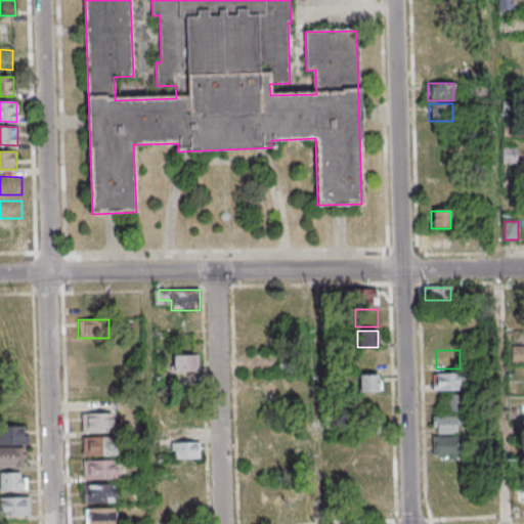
[(378,352),(357,352),(357,368),(378,368),(378,352)]
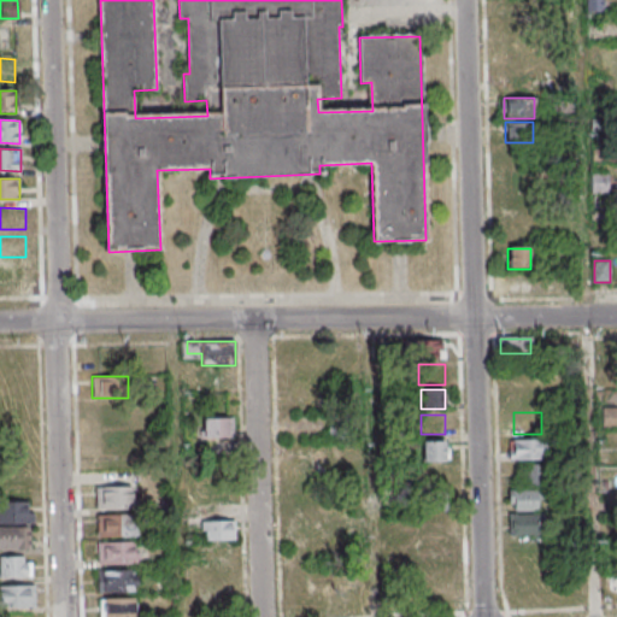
[(233,439),(233,419),(203,419),(203,439),(233,439)]
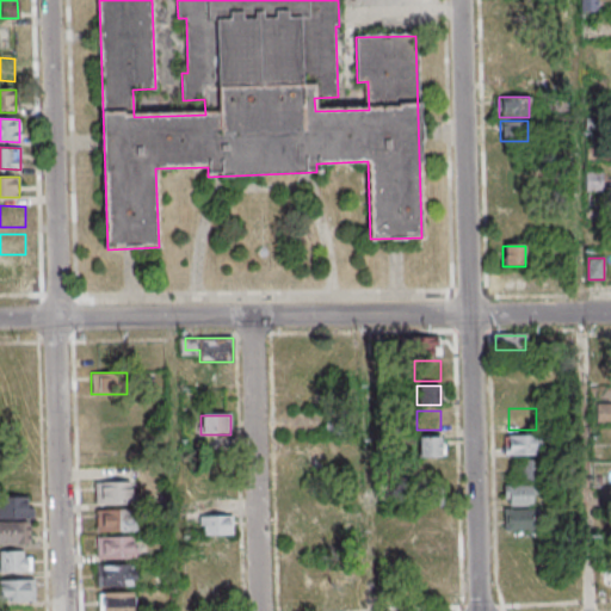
[(538,434),(504,434),(504,455),(538,455),(538,434)]
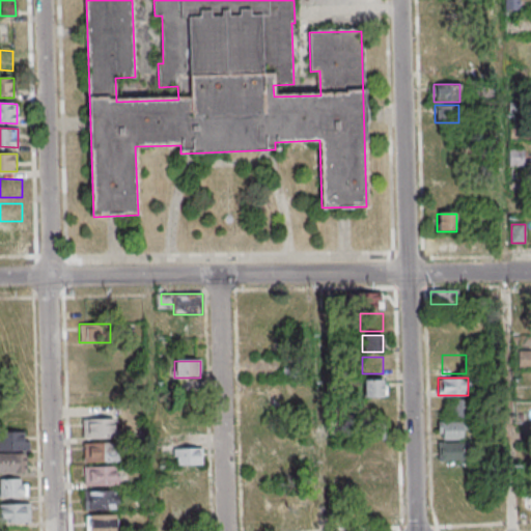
[(385,397),(385,379),(363,379),(363,397),(385,397)]
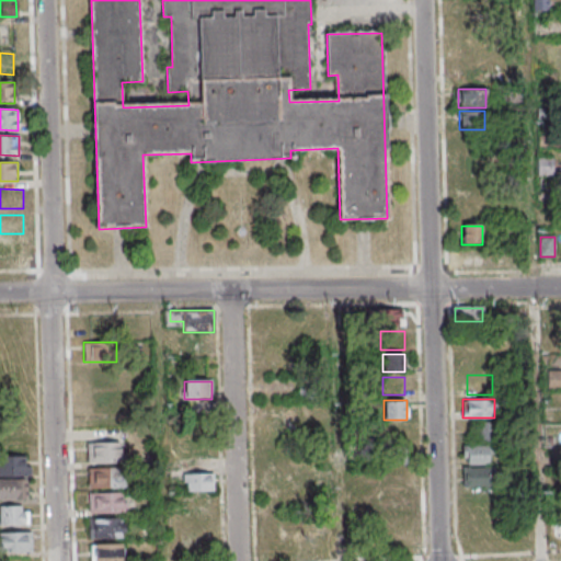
[(477,441),(494,441),(494,421),(477,421),(477,441)]
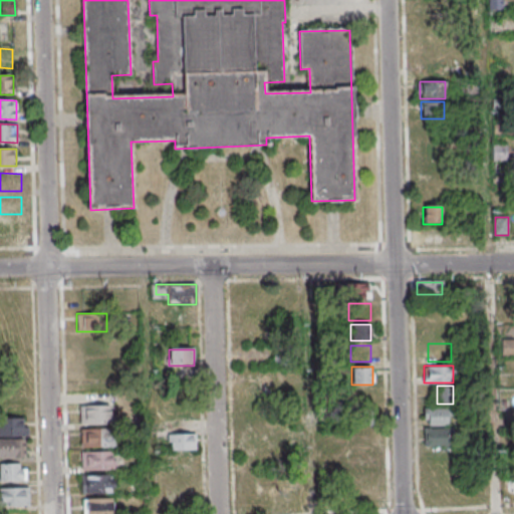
[(370,425),(370,388),(350,388),(350,425),(370,425)]
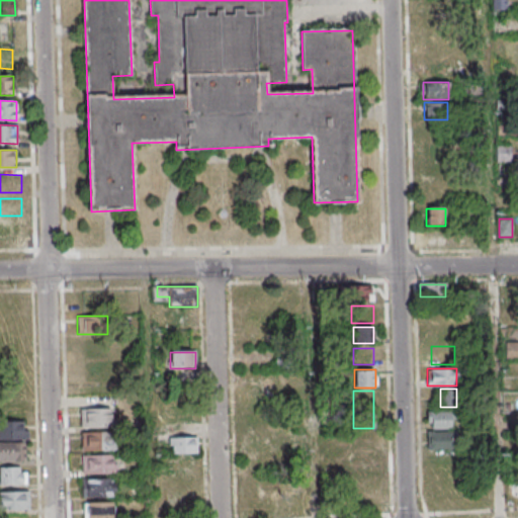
[(81,427),(114,427),(114,408),(81,408),(81,427)]
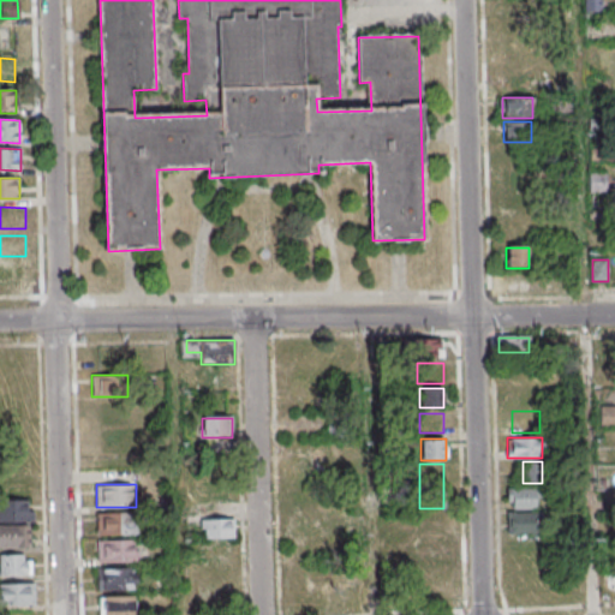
[(542,509),(542,488),(507,488),(507,509),(542,509)]
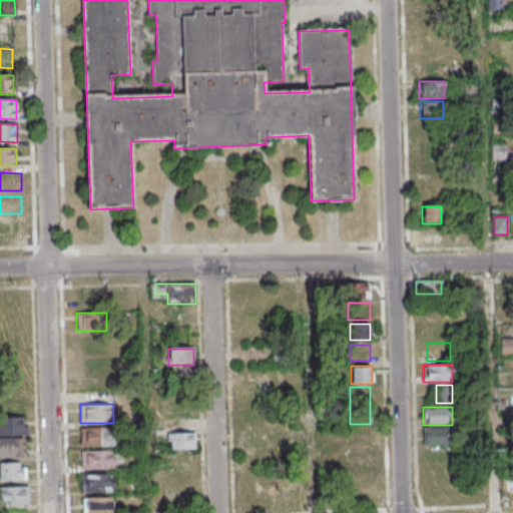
[(0,417),(0,435),(26,436),(26,417),(0,417)]
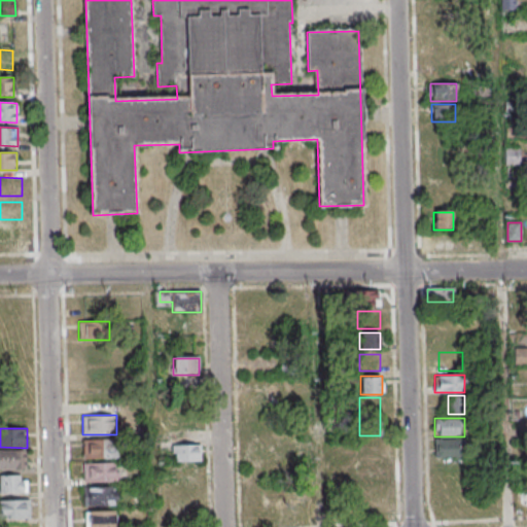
[(434,458),(465,458),(465,438),(434,438),(434,458)]
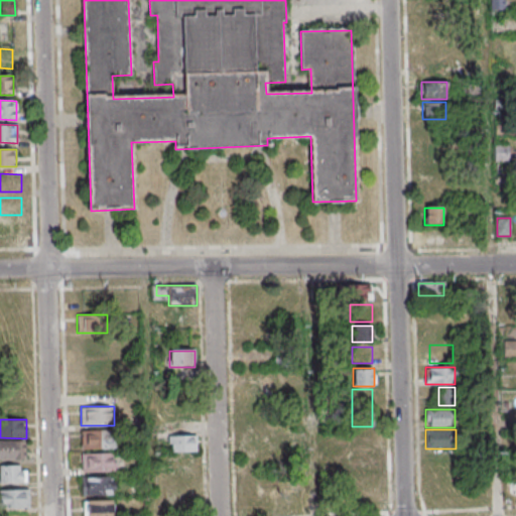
[(112,448),(112,430),(81,430),(81,448),(112,448)]
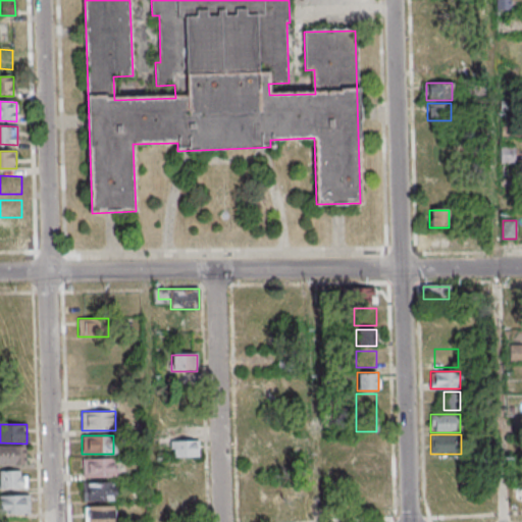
[(197,457),(197,440),(171,440),(171,457),(197,457)]
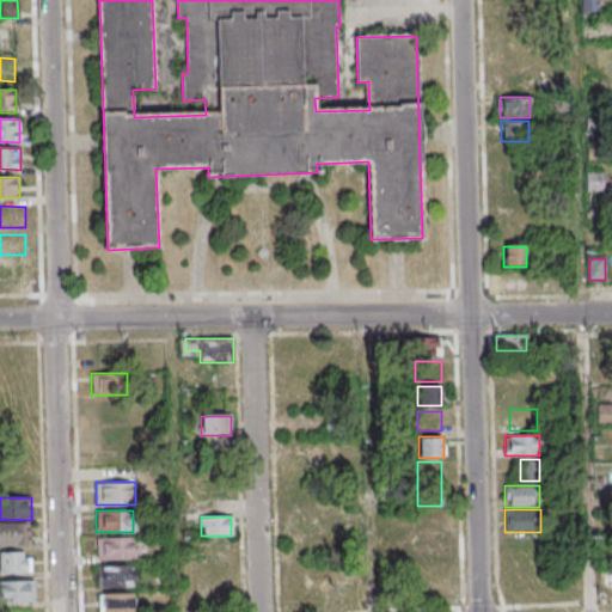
[(305,527),(310,538),(324,531),(318,520),(305,527)]
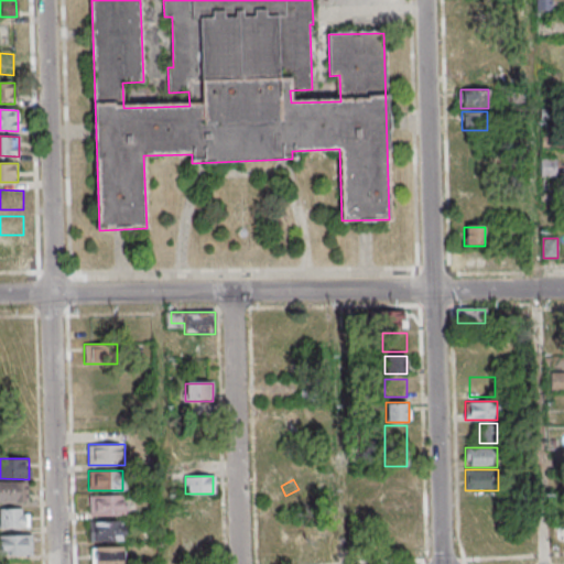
[(0,501),(26,502),(26,481),(0,480),(0,501)]
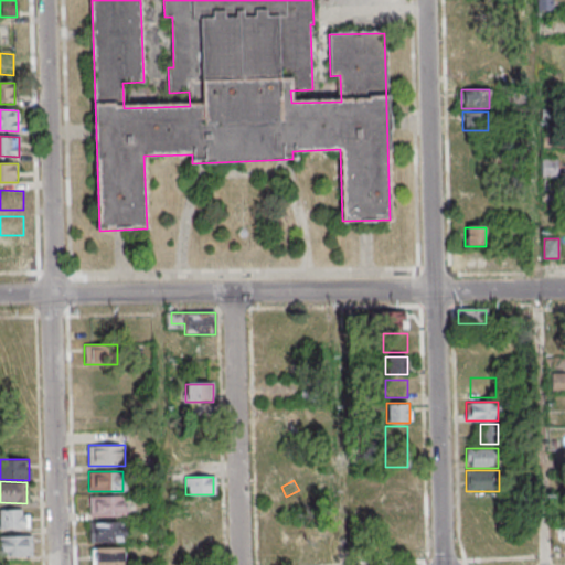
[(127,515),(127,497),(89,497),(89,515),(127,515)]
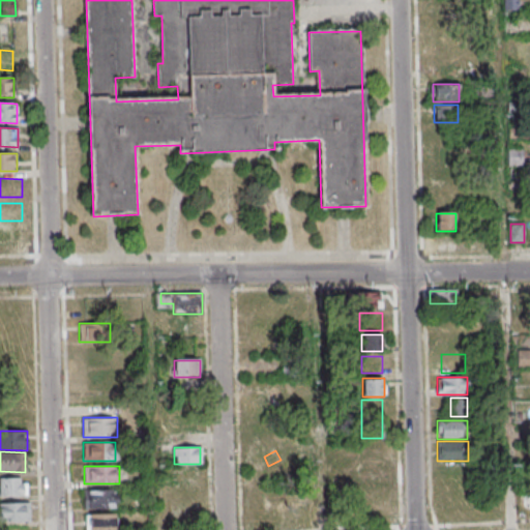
[(27,477),(0,477),(0,496),(27,496),(27,477)]
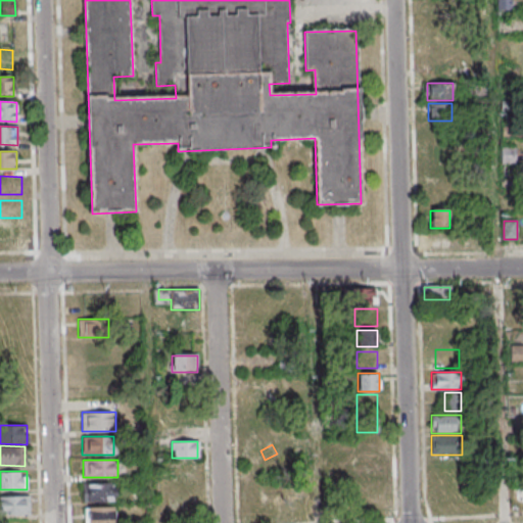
[(83,501),(114,501),(114,483),(83,483),(83,501)]
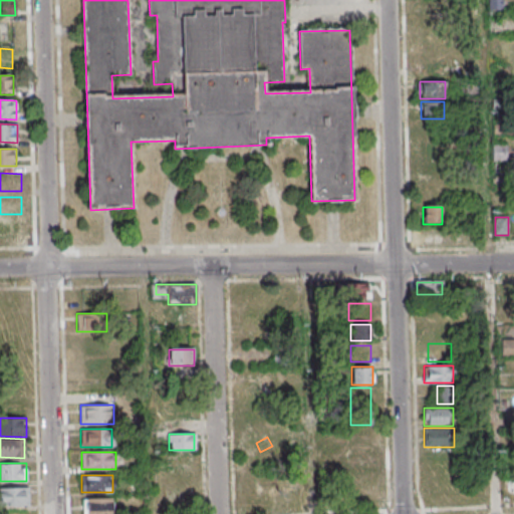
[(0,506),(28,506),(28,487),(0,486),(0,506)]
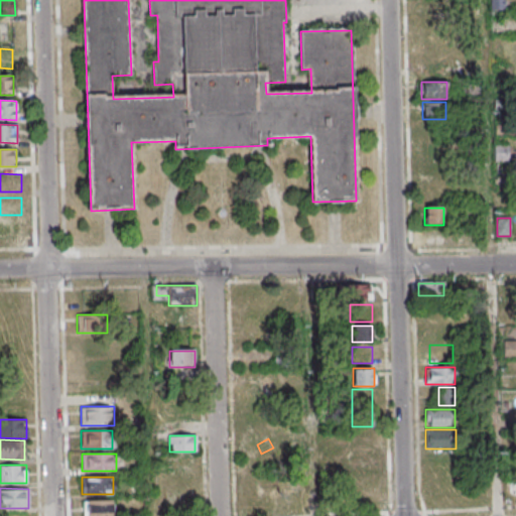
[(84,499),(83,515),(113,515),(113,499),(84,499)]
